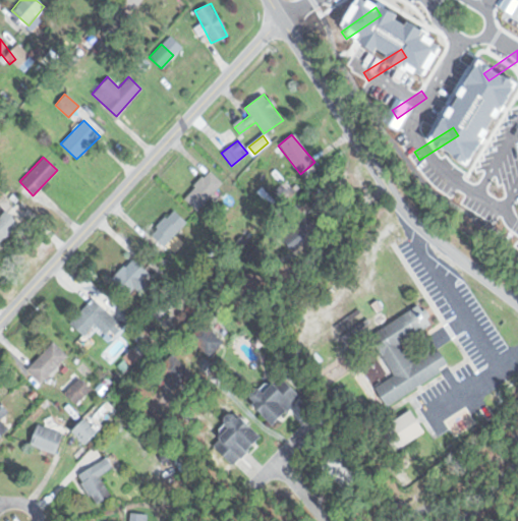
[(182,196),(195,210),(222,183),(209,170),(182,196)]
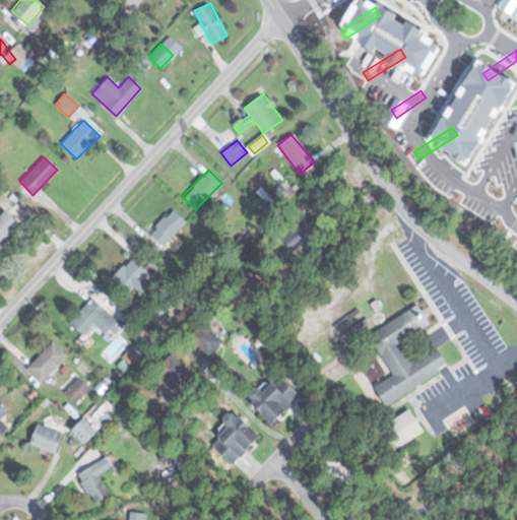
[(185,221),(172,209),(148,233),(163,246),(185,221)]
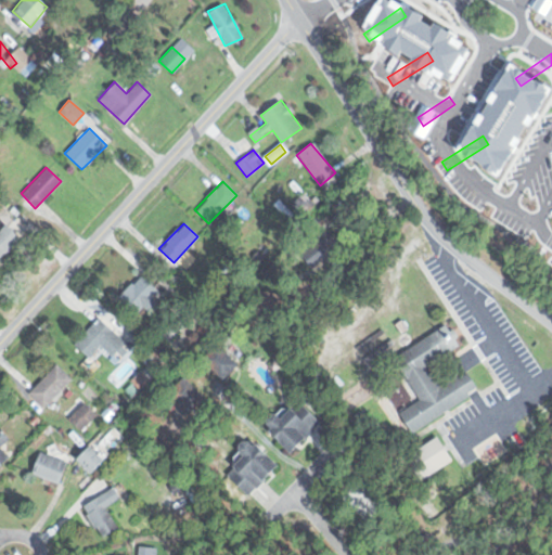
[(0,258),(21,239),(7,224),(0,230),(0,258)]
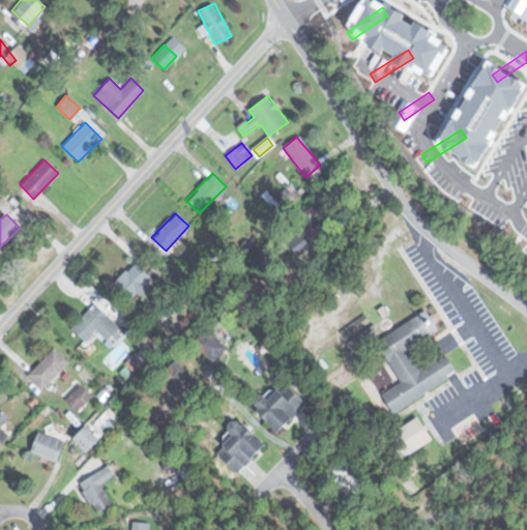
[(309,262),(330,240),(313,223),(291,244),(309,262)]
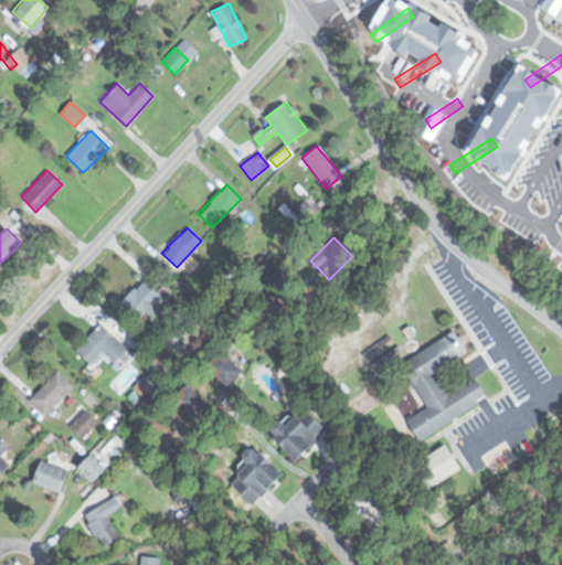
[(120,301),(137,319),(159,296),(142,279),(120,301)]
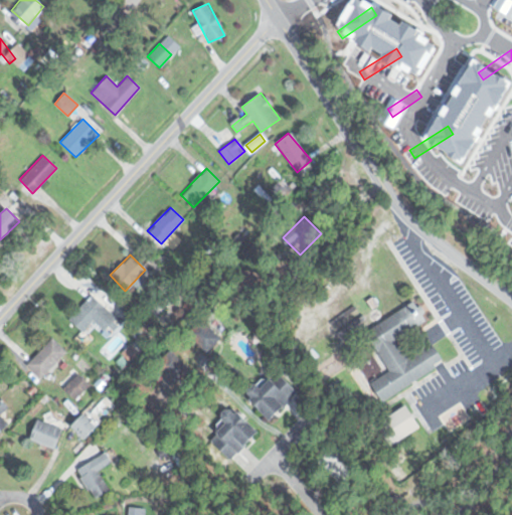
[(94,320),(110,335),(122,323),(92,295),(69,318),(82,331),(94,320)]
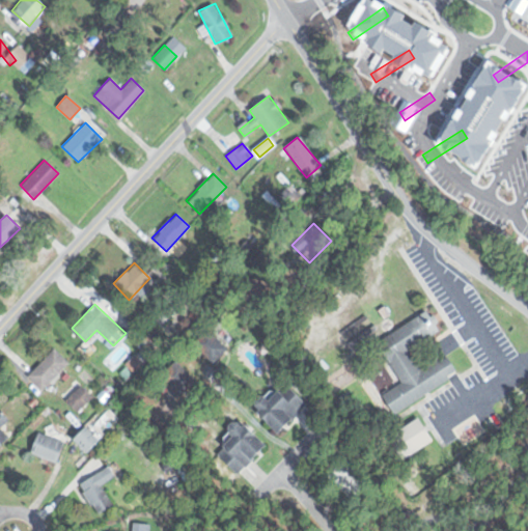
[(439,331),(428,311),(377,340),(401,383),(382,394),(392,412),(459,374),(447,355),(420,370),(408,348),(439,331)]
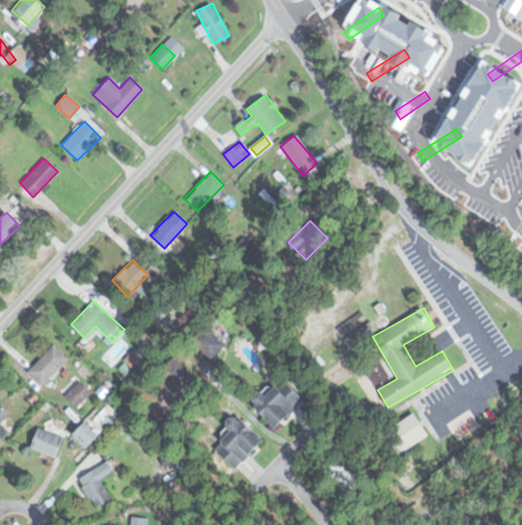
[(211,359),(226,346),(206,325),(192,339),(211,359)]
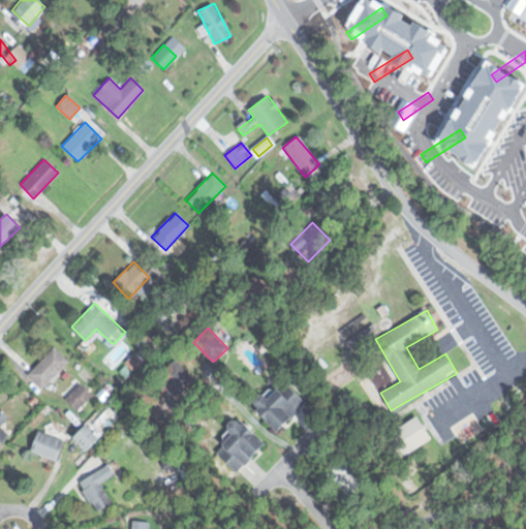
[(42,390),(69,363),(55,347),(27,374),(42,390)]
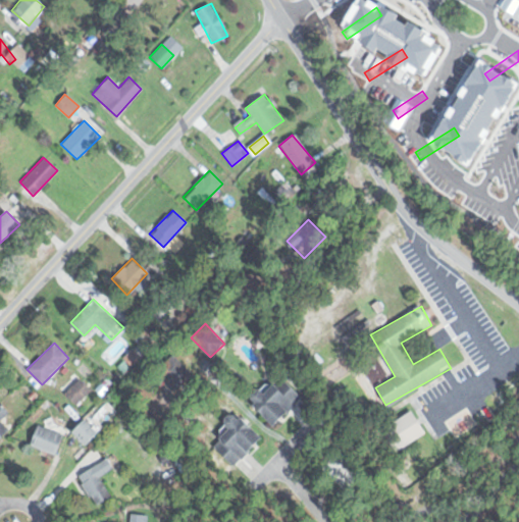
[(193,374),(172,355),(156,371),(163,379),(160,382),(166,388),(170,383),(176,390),(193,374)]
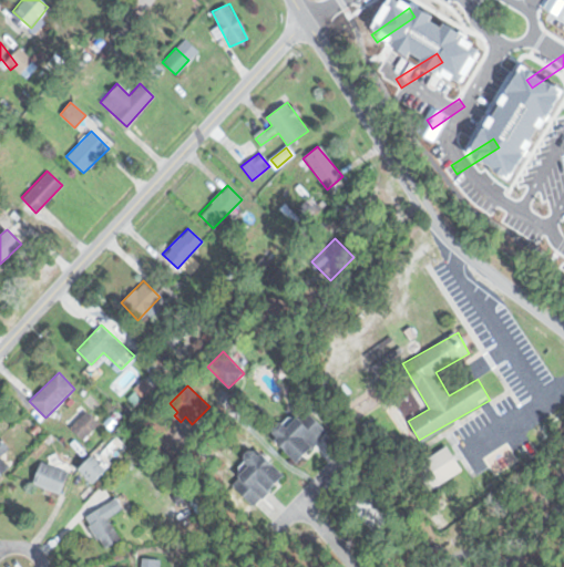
[(329,432),(303,406),(274,436),(300,461),(329,432)]
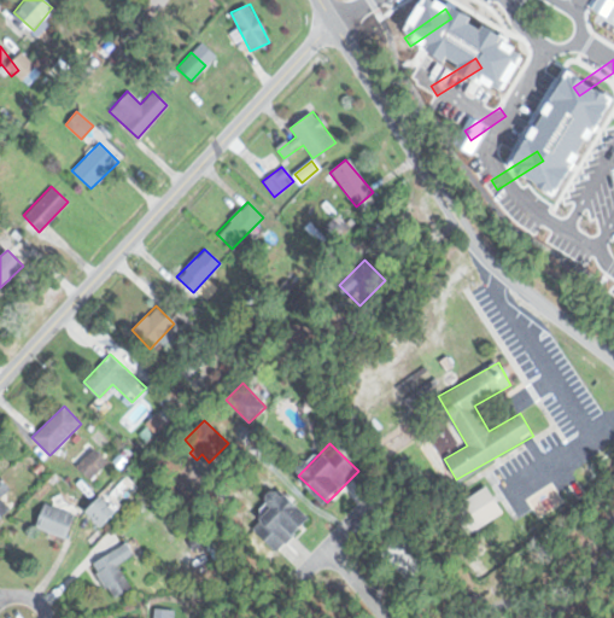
[(0,499),(10,489),(0,479),(0,519),(10,509),(0,501),(0,499)]
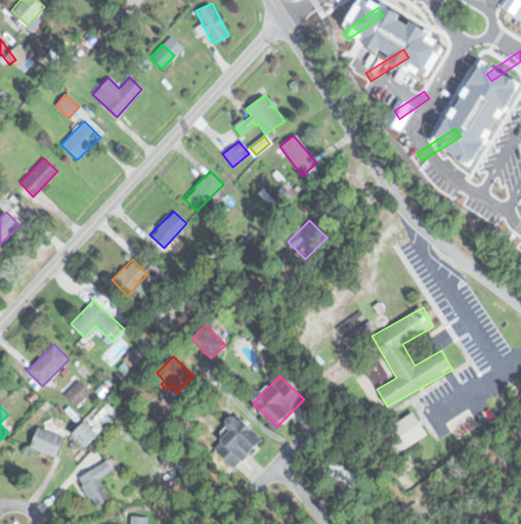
[(237,412),(226,423),(232,430),(215,446),(234,468),(264,441),(237,412)]
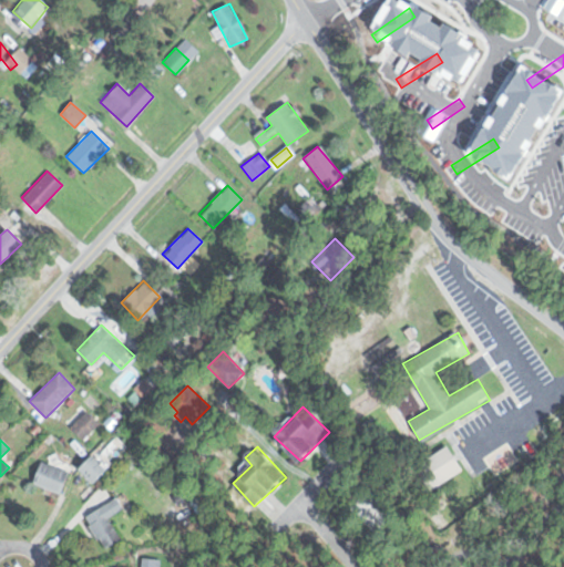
[(462,471),(448,446),(416,464),(430,490),(462,471)]
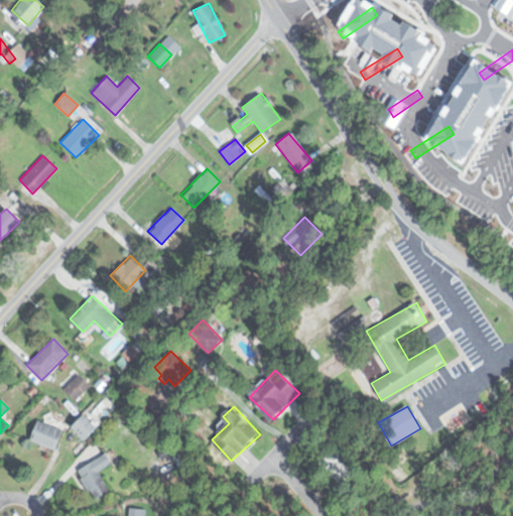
[(86,441),(98,428),(84,414),(71,425),(86,441)]
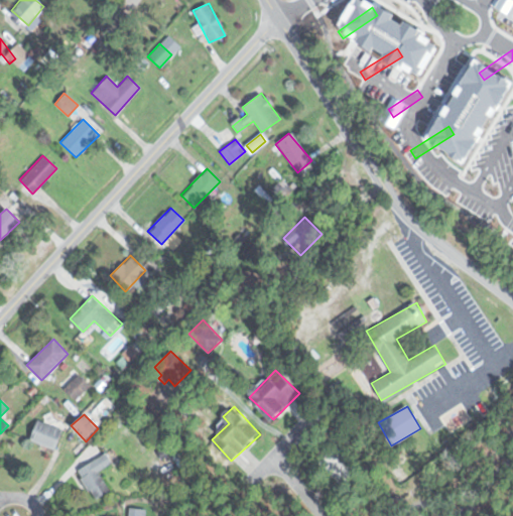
[(62,431),(38,420),(29,440),(53,450),(62,431)]
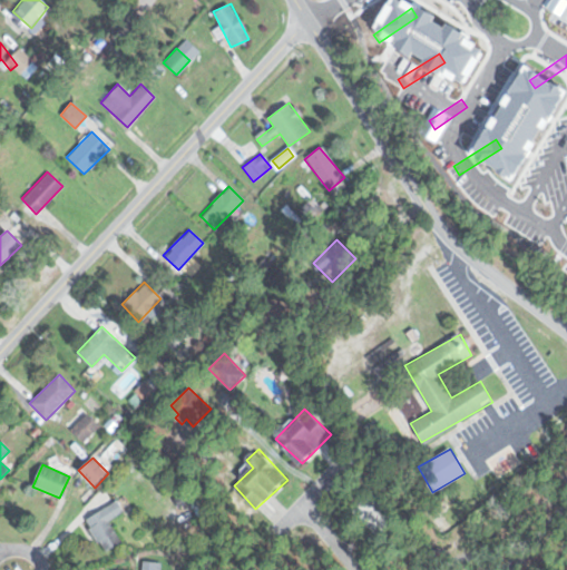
[(84,519),(101,553),(120,543),(108,521),(124,512),(117,501),(84,519)]
